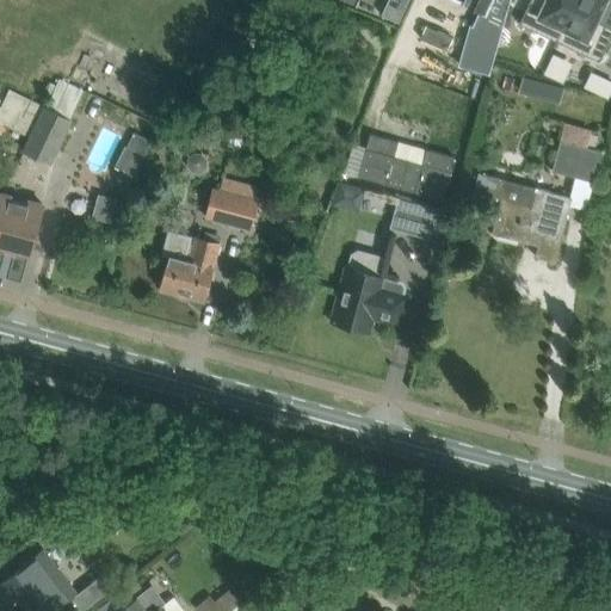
[(388,0),(382,14),(399,23),(409,0),(388,0)]
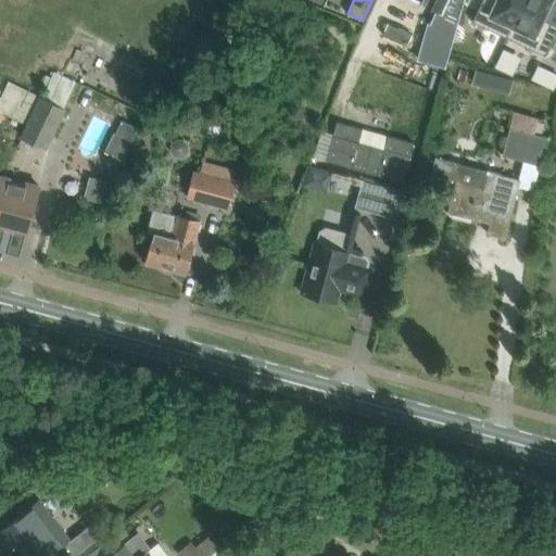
[(436,14),(425,57),(449,63),(465,0),(434,0),(441,2),(436,14)]
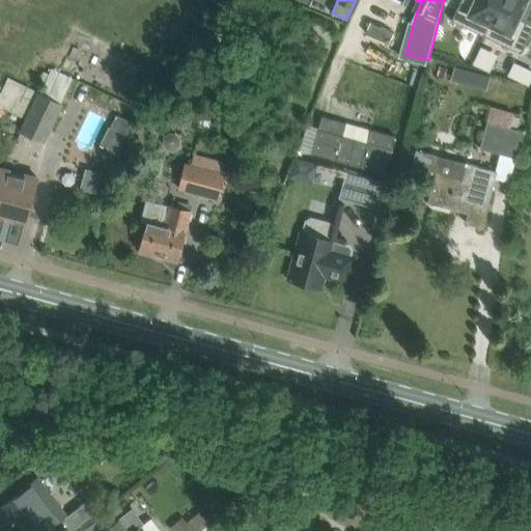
[(460,0),(451,20),(484,35),(500,0),(460,0)]
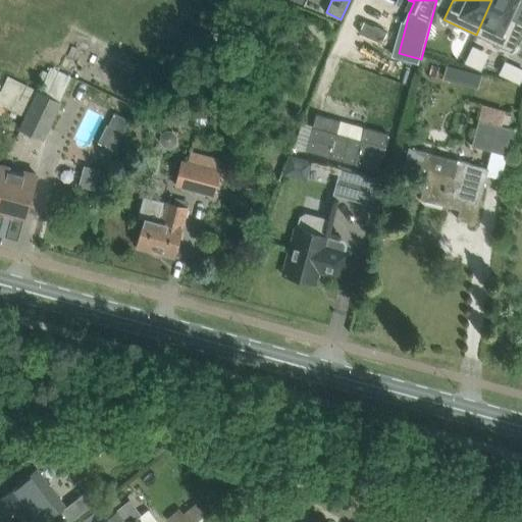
[(497,45),(508,50),(520,22),(510,17),(517,0),(491,0),(476,35),(497,45)]
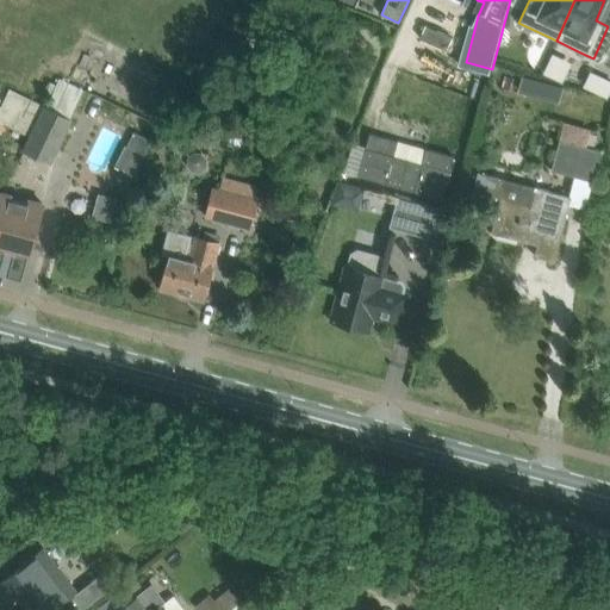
[(609,88),(609,81),(591,73),(585,86),(607,95),(609,88)]
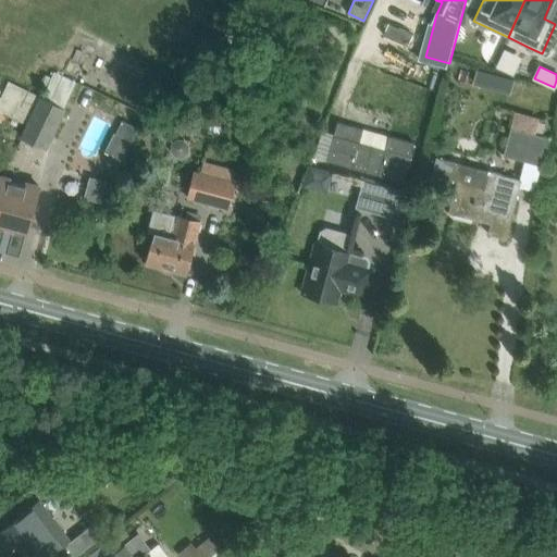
[(26,124),(20,137),(46,150),(52,138),(60,123),(66,110),(64,109),(41,97),(40,96),(26,124)]
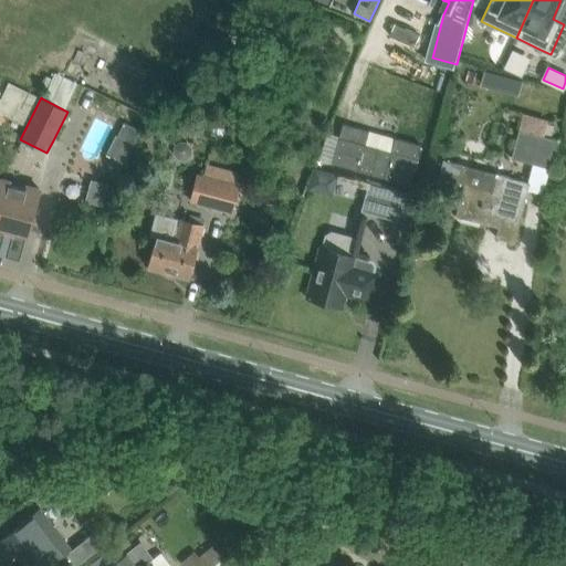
[(520,128),(511,157),(546,168),(559,124),(523,113),(519,128),(520,128)]
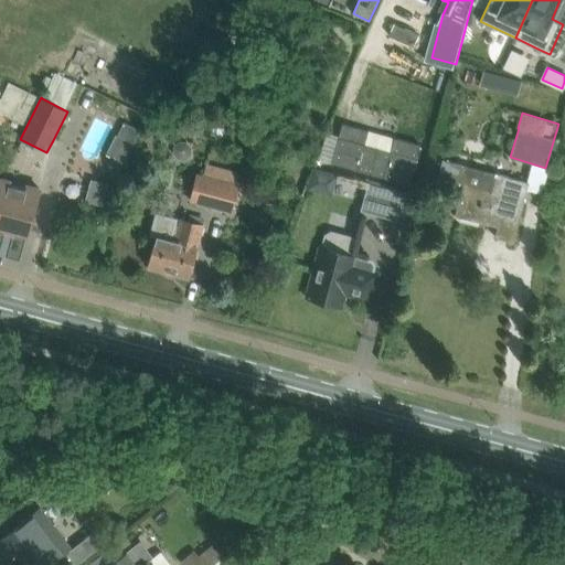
[(121,137),(112,157),(125,163),(141,130),(125,123),(118,136),(121,137)]
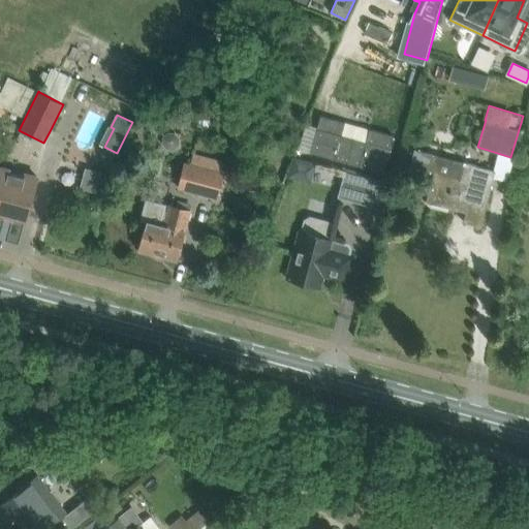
[(176,132),(168,131),(163,136),(162,143),(167,149),(175,149),(180,145),(180,137),(176,132)]
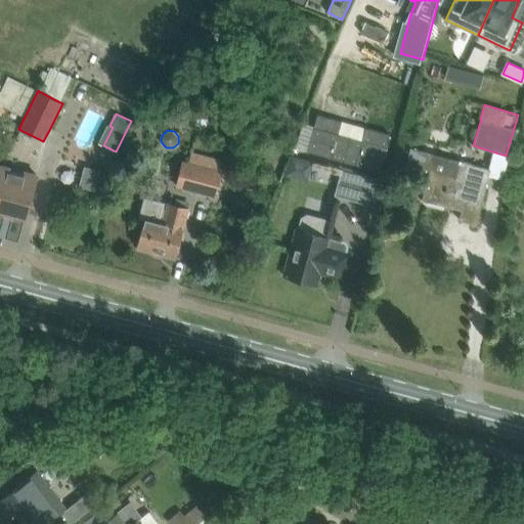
[(429,170),(432,156),(411,150),(407,165),(429,170)]
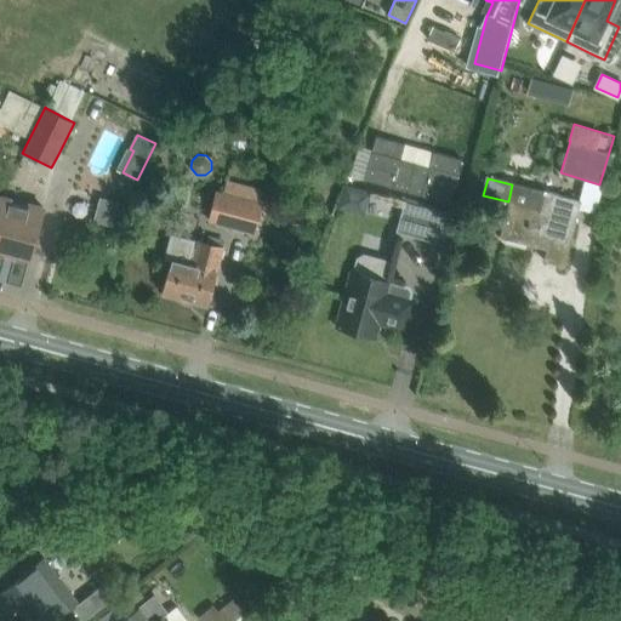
[(262,204),(258,203),(262,189),(227,181),(223,193),(217,192),(210,220),(255,232),(262,204)]
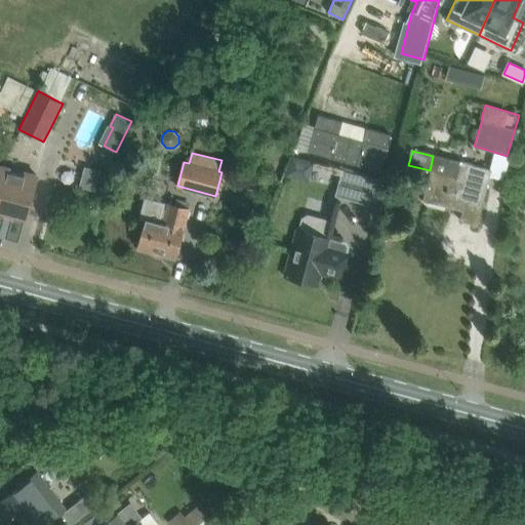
[(460,219),(478,225),(492,169),(461,161),(457,177),(432,170),(423,200),(462,210),(460,219)]
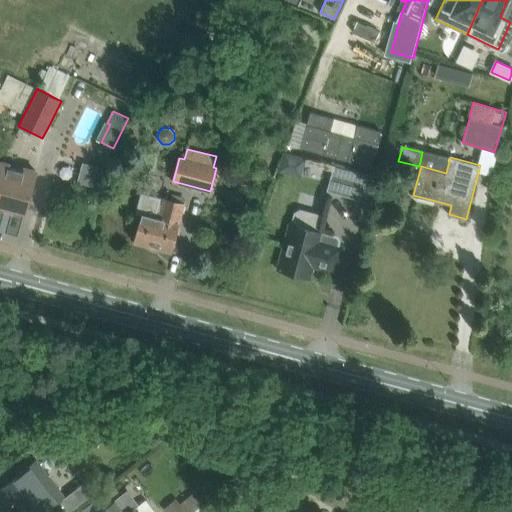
[(0,165),(0,205),(25,212),(36,171),(23,167),(22,172),(8,168),(10,164),(1,161),(0,165)]
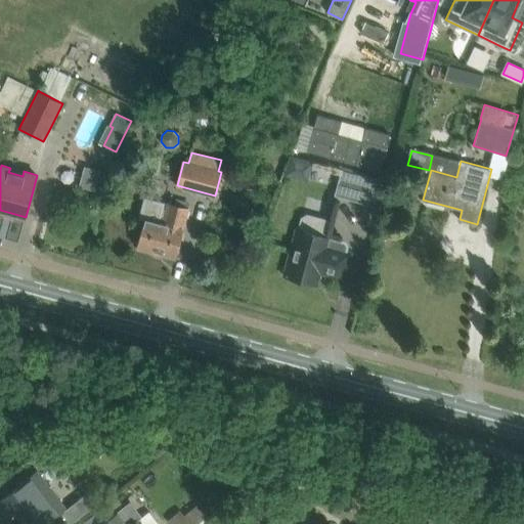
[(364,203),(372,177),(342,169),(335,194),(364,203)]
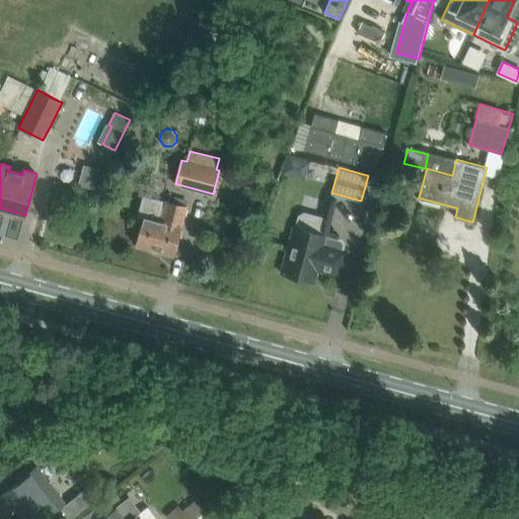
[(187,206),(167,201),(162,218),(145,213),(137,244),(173,254),(187,206)]
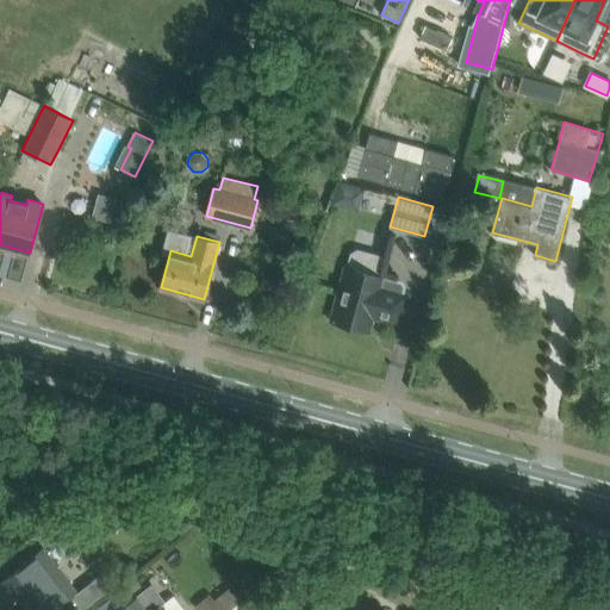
[(402,281),(384,277),(379,275),(383,261),(379,255),(358,250),(352,253),(348,267),(346,267),(331,321),(368,331),(373,317),(400,324),(409,294),(404,293),(405,287),(402,281)]
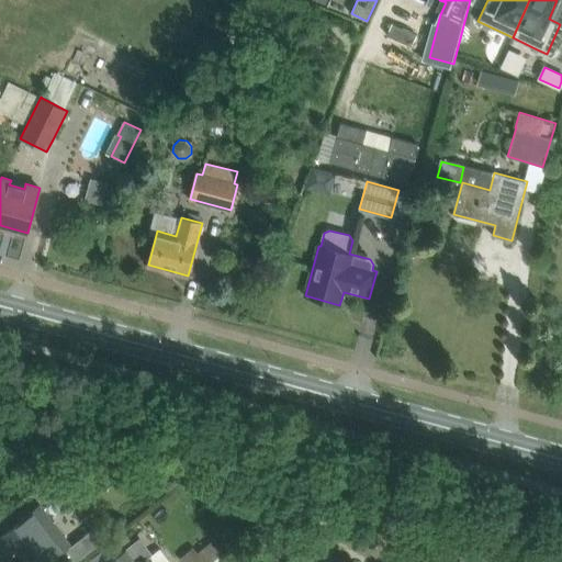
[(333,476),(318,480),(321,492),(335,489),(333,476)]
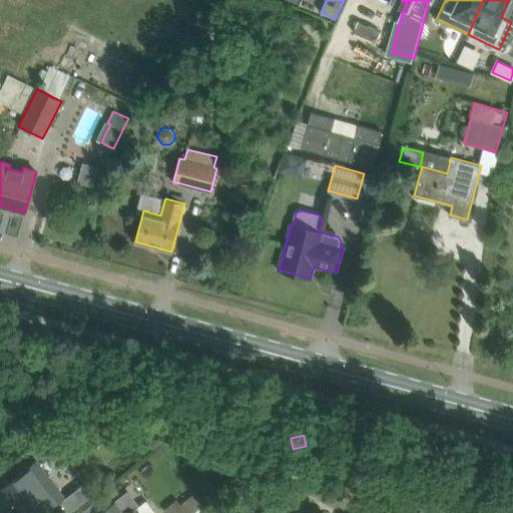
[(263,454),(264,463),(264,466),(281,464),(279,452),(263,454)]
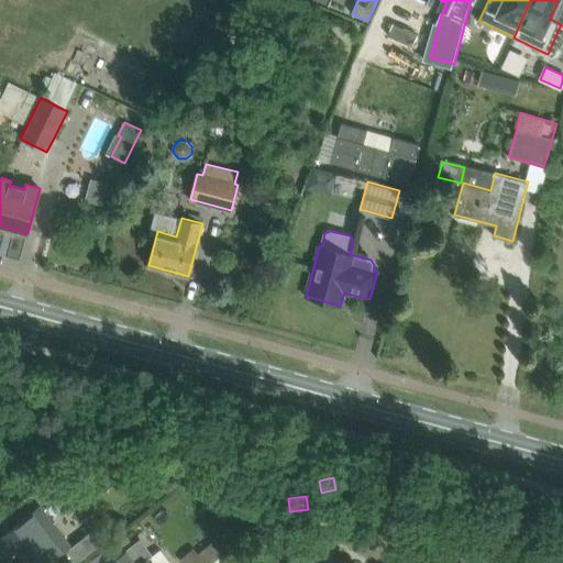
[(64,552),(70,547),(39,506),(22,519),(10,529),(0,536),(0,551),(6,559),(19,549),(29,562),(50,562),(55,560),(64,552)]
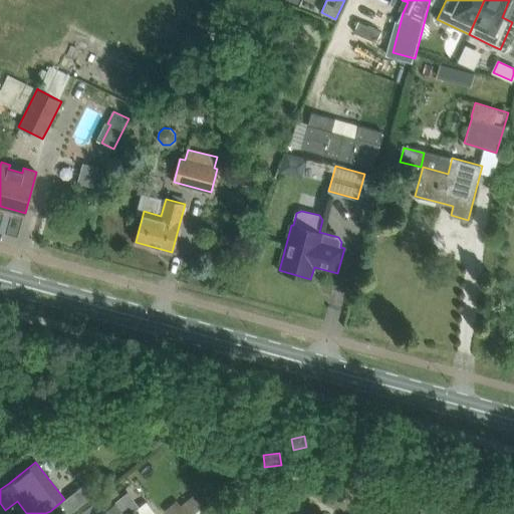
[(138,513),(135,510),(139,507),(127,492),(114,501),(97,513),(138,513)]
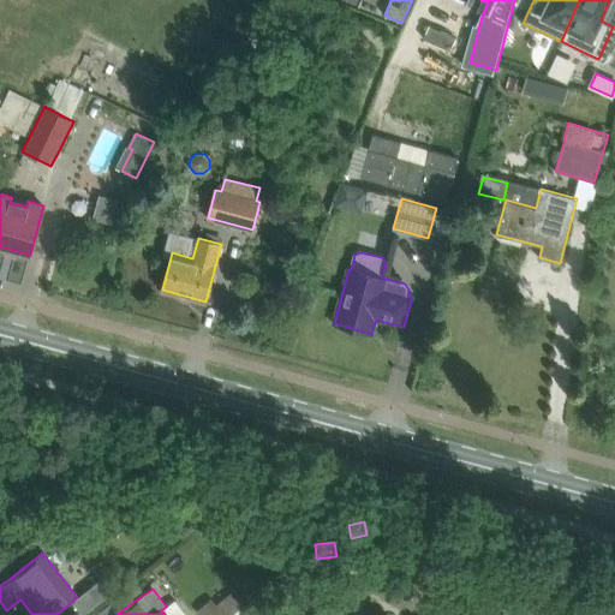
[(212,597),(196,610),(199,614),(230,614),(243,604),(232,592),(218,603),(212,597)]
